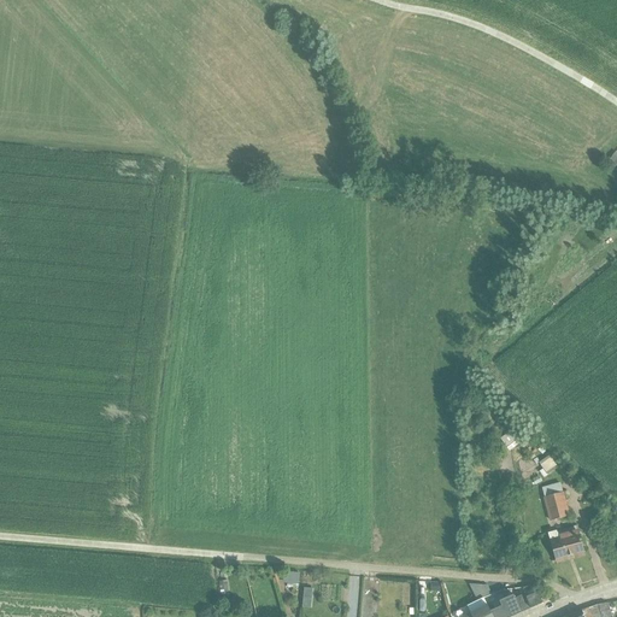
[(518,424),(500,439),(510,451),(526,439),(524,435),(526,434),(518,424)]
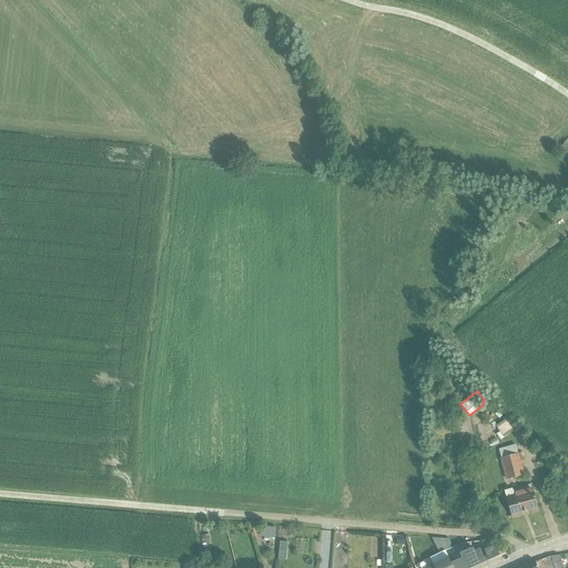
[(495,423),(492,425),(494,427),(496,426),(500,432),(497,434),(500,439),(514,429),(506,419),(497,425),(495,423)]
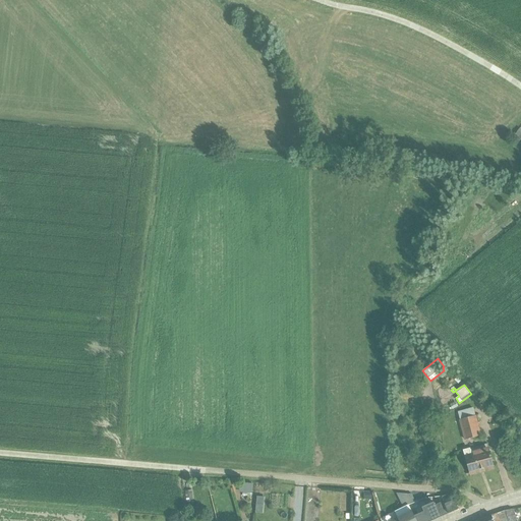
[(473,407),(458,411),(460,419),(459,420),(464,440),(481,436),(476,415),(475,415),(473,407)]
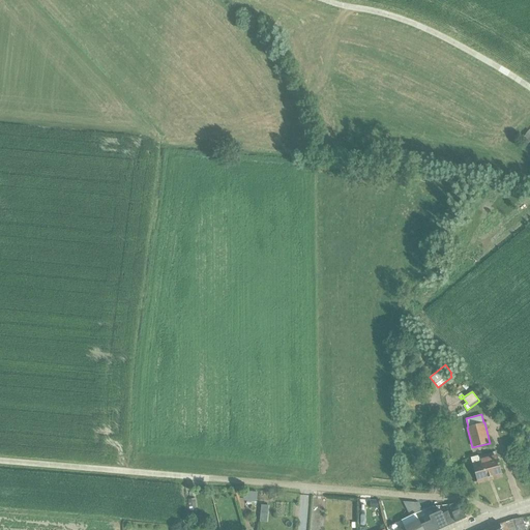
[(477,481),(477,483),(494,479),(502,477),(497,454),(480,459),(478,457),(478,455),(470,458),(477,481)]
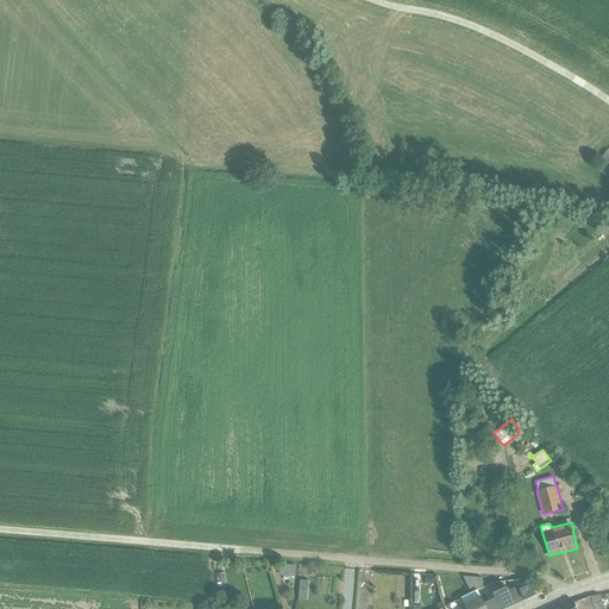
[(281,564),(280,576),(295,577),(296,565),(281,564)]
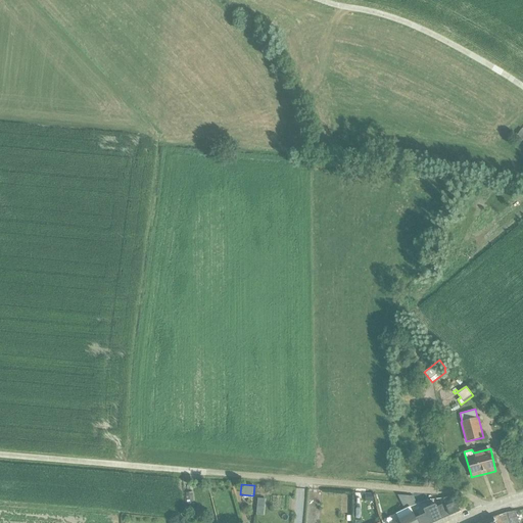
[(192,491),(186,492),(187,504),(194,504),(192,491)]
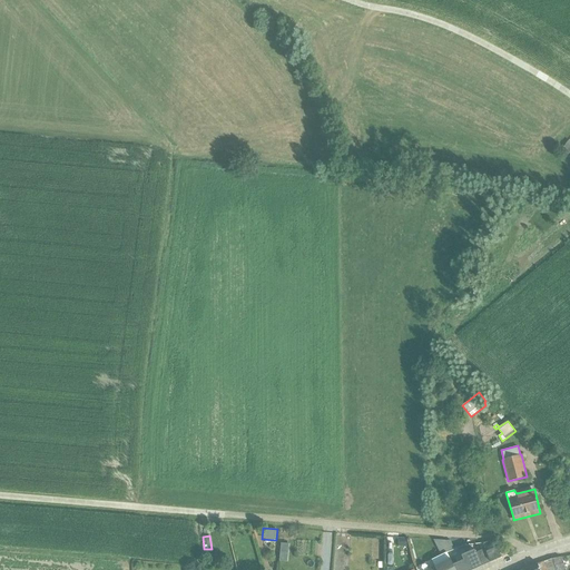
[(441,556),(446,552),(452,550),(448,540),(433,539),(441,556)]
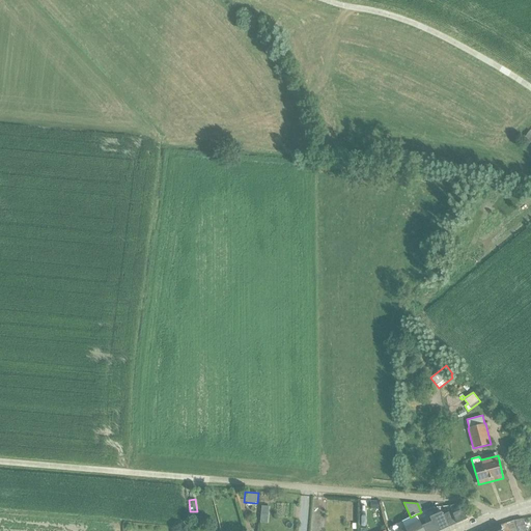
[(451,511),(456,524),(475,515),(475,514),(476,513),(474,509),(473,509),(472,509),(465,512),(463,509),(460,510),(458,506),(459,505),(456,504),(450,506),(450,508),(451,511)]
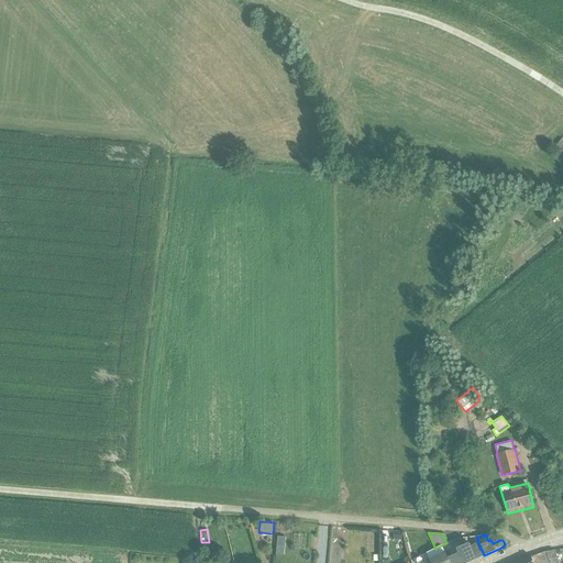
[(277,537),(276,554),(284,554),(285,537),(277,537)]
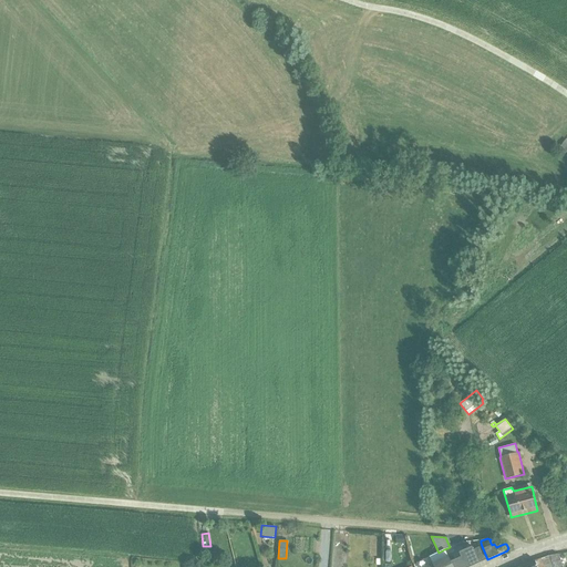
[(461,557),(451,562),(453,566),(470,566),(480,563),(473,550),(472,546),(459,552),(461,557)]
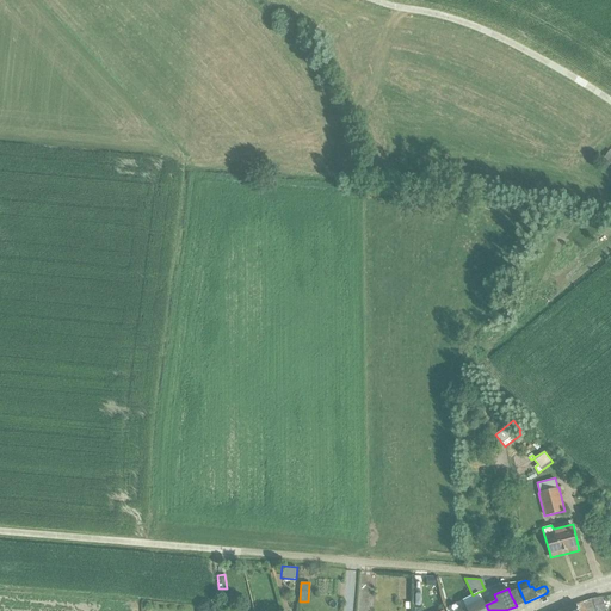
[(519,588),(516,590),(522,604),(525,603),(519,588)]
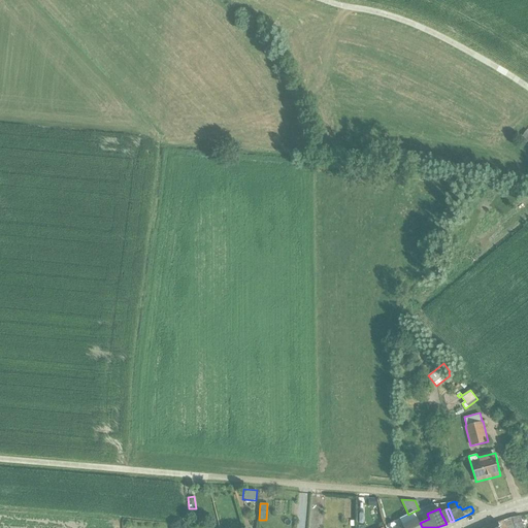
[(446,509),(440,513),(447,524),(451,522),(446,509)]
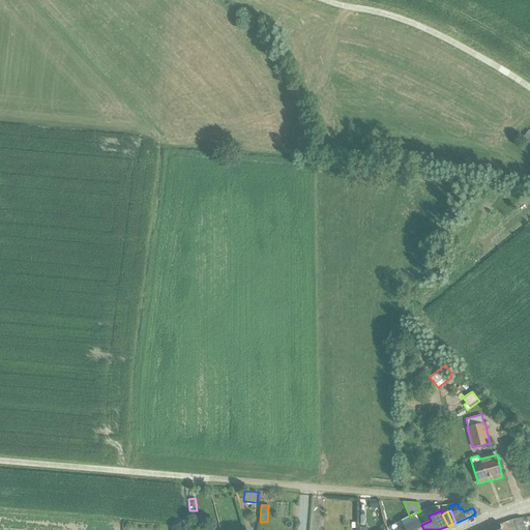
[(423,529),(421,525),(415,513),(410,517),(402,521),(404,526),(396,529),(423,529)]
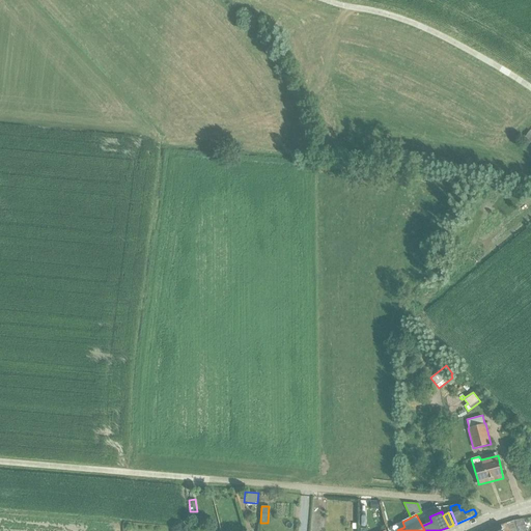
[(526,530),(522,519),(513,521),(516,530),(526,530)]
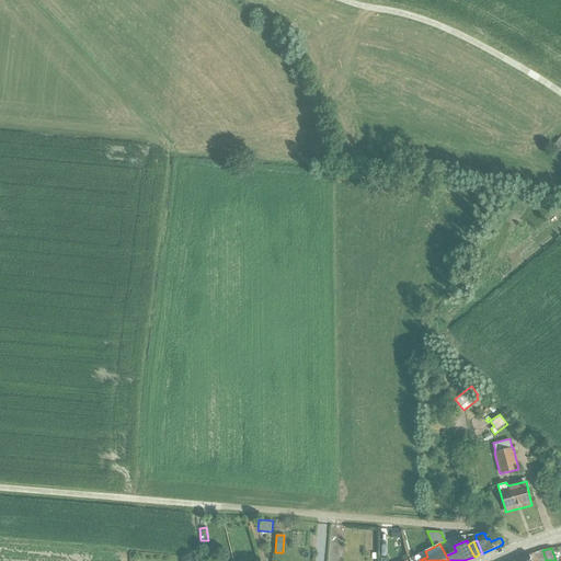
[(546,560),(542,550),(535,552),(538,560),(546,560)]
